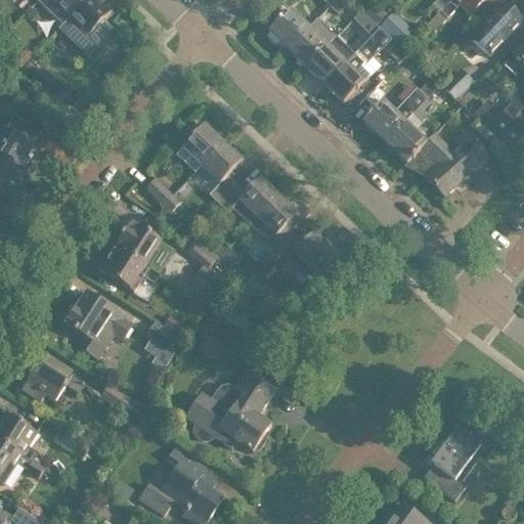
[(71,16),(85,0),(37,0),(63,24),(71,16)]
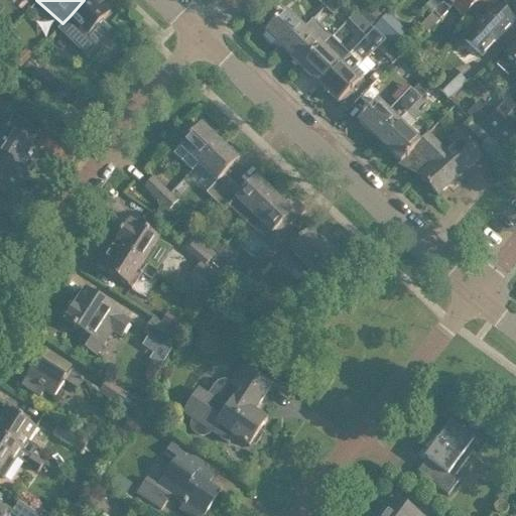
[(62,23),(57,28),(87,55),(112,28),(103,18),(110,11),(97,0),(84,0),(70,16),(62,23)]
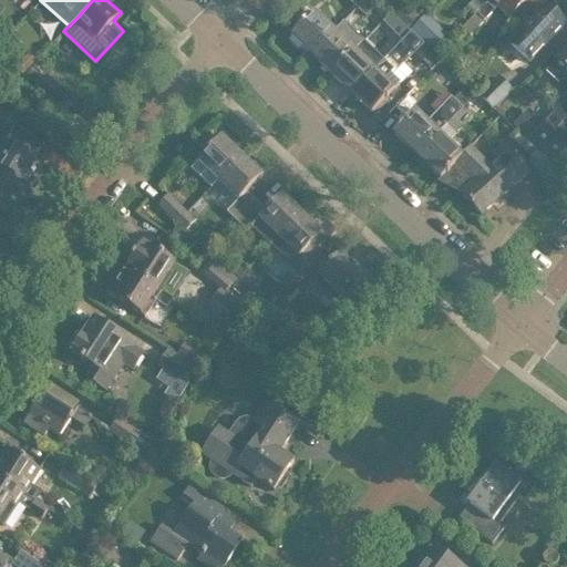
[(374,2),(371,0),(361,0),(356,7),(363,14),(374,2)]
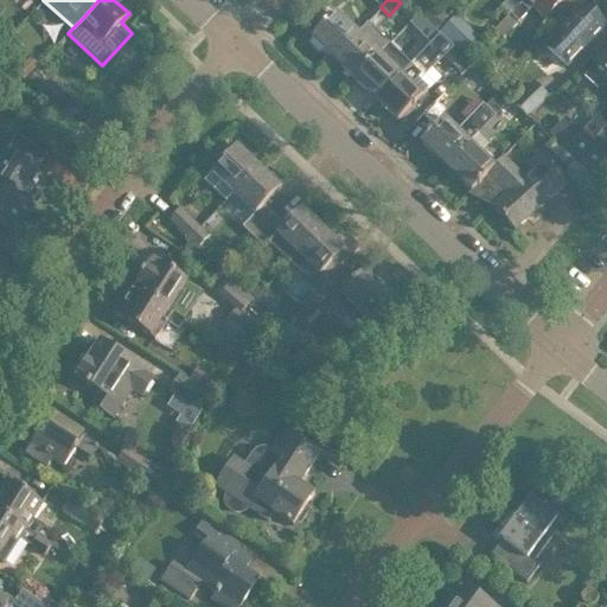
[(417,13),(435,30),(447,17),(430,0),(425,0),(415,11),(417,13)]
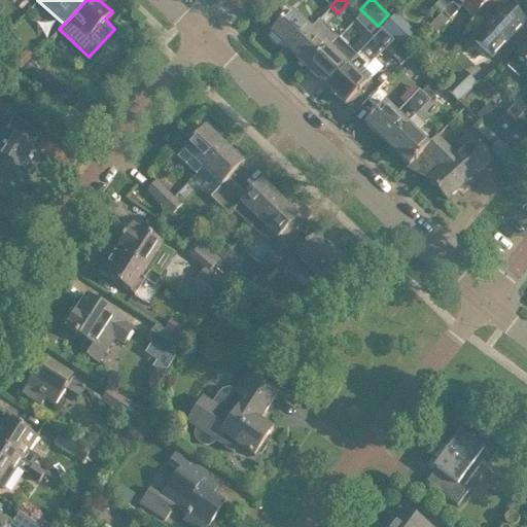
[(436,0),(433,4),(441,11),(451,0),(436,0)]
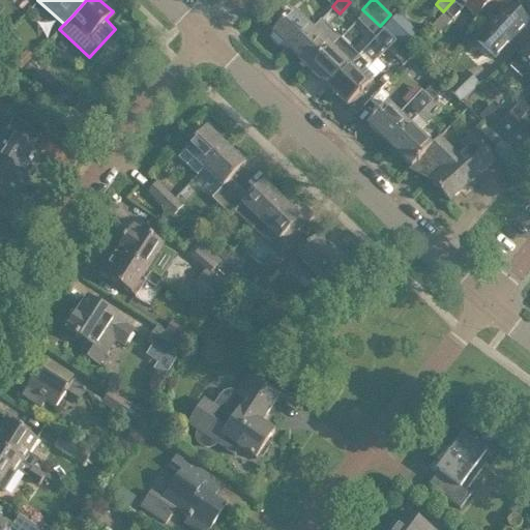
[(453,0),(443,11),(451,19),(464,5),(474,16),(488,0),(453,0)]
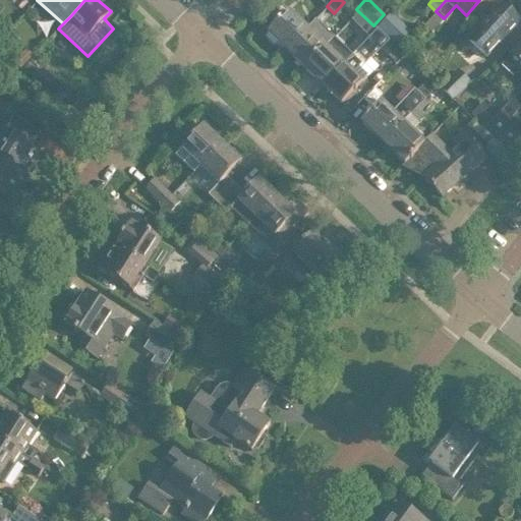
[(466,40),(483,57),(517,21),(500,5),(480,25),(475,21),(462,35),(466,40)]
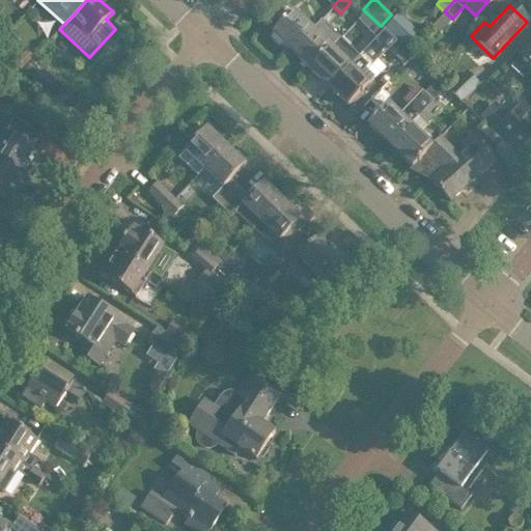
[(272,31),(291,50),(312,28),(292,9),(272,31)]
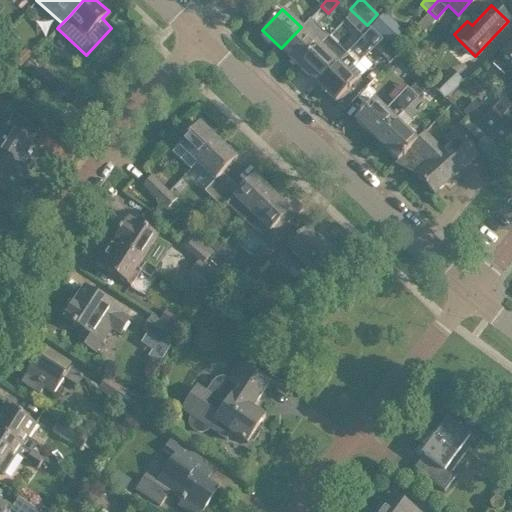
[(360,35),(368,27),(367,25),(352,11),(344,19),(360,35)]
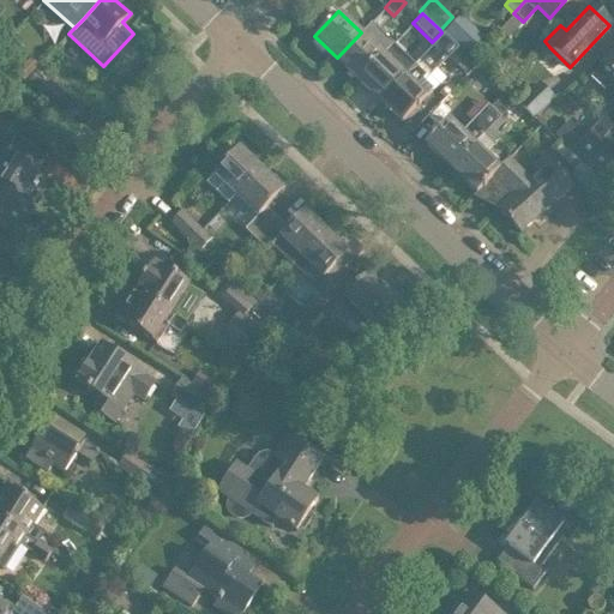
[(443,34),(456,46),(465,55),(481,38),(456,13),(452,17),(440,30),(441,32),(443,34)]
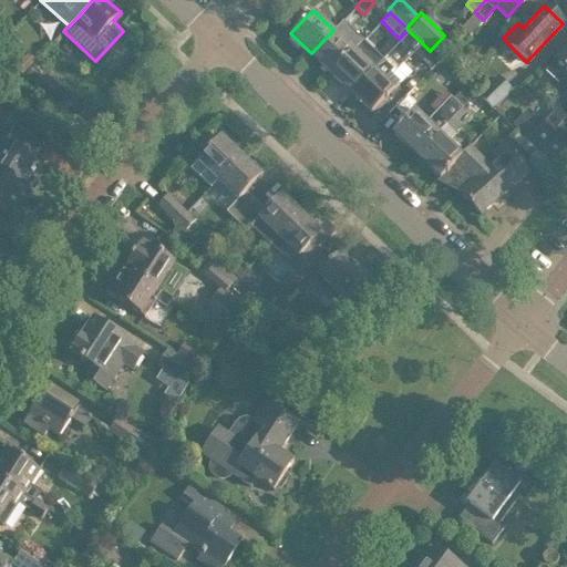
[(481,20),(474,12),(461,26),(468,33),(481,20)]
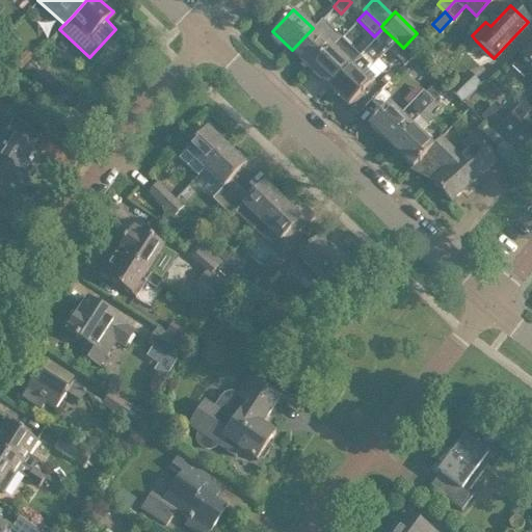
[(313,28),(292,50),(311,68),(331,46),(313,28)]
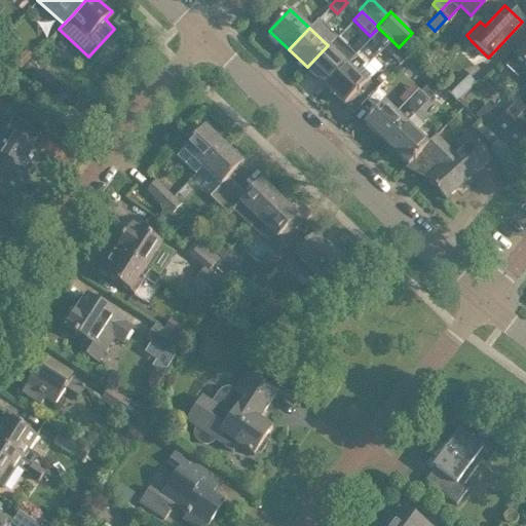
[(359,50),(369,61),(390,39),(379,29),(359,50)]
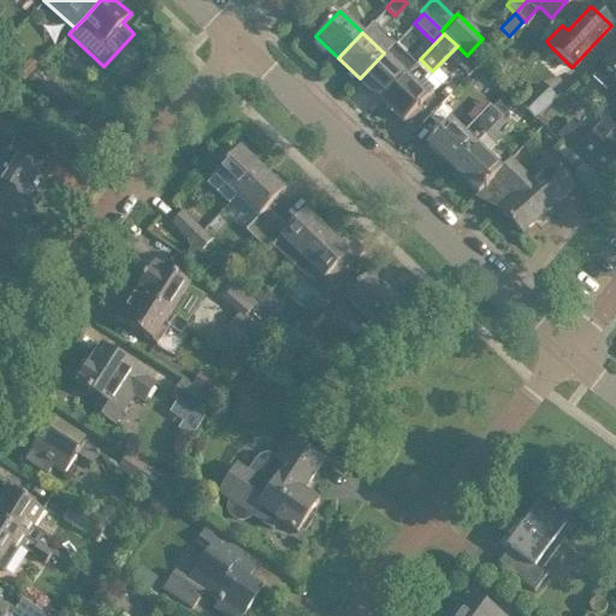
[(394,43),(384,53),(360,78),(381,99),(415,64),(394,43)]
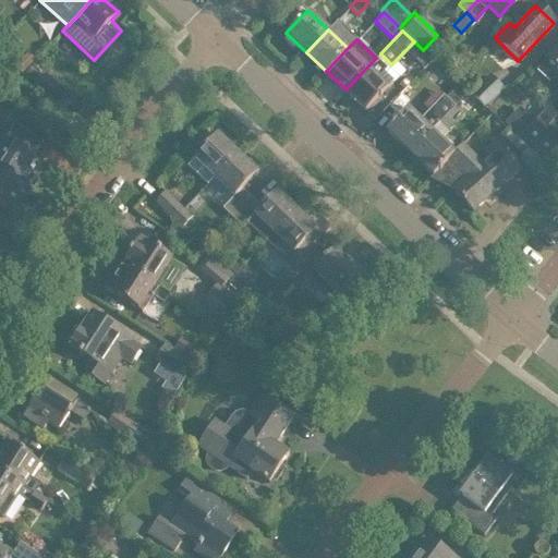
[(546,88),(553,94),(557,88),(557,45),(536,68),(552,81),(546,88)]
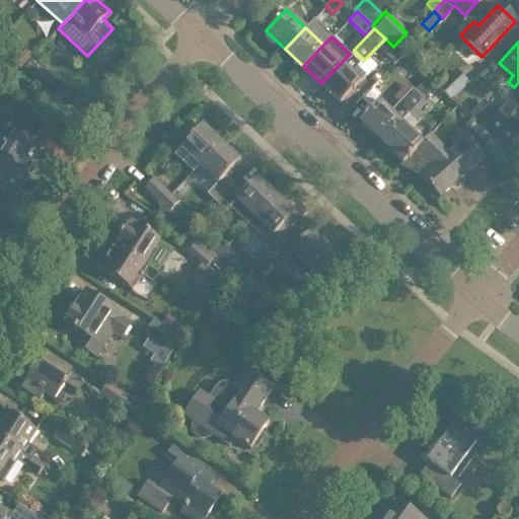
[(25,47),(13,60),(19,65),(31,52),(25,47)]
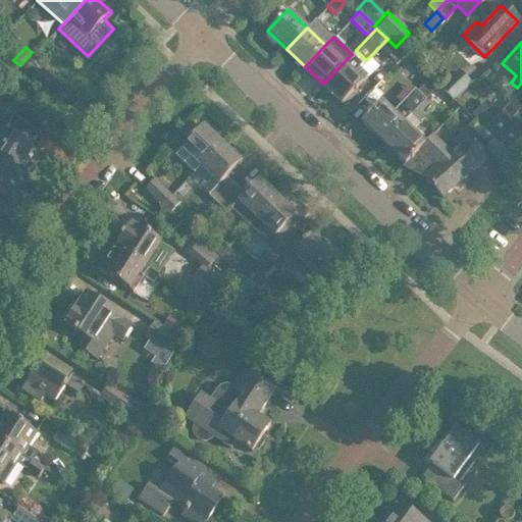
[(353,53),(352,54),(323,84),(342,102),(367,75),(358,66),(362,62),(353,53)]
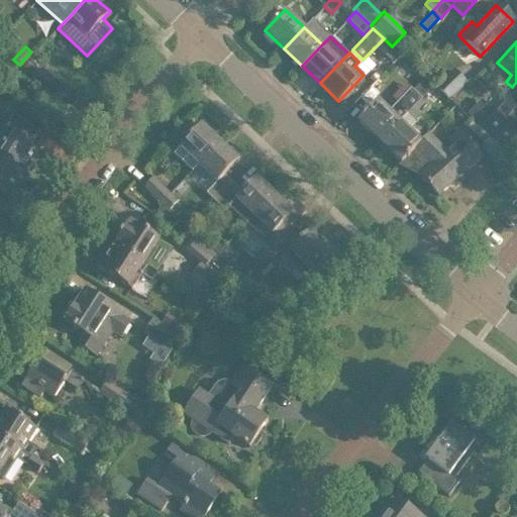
[(435,87),(446,98),(464,80),(452,69),(435,87)]
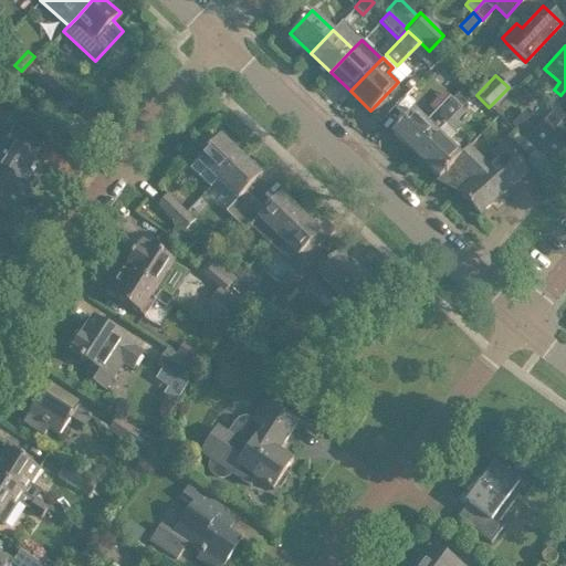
[(390,132),(415,155),(438,130),(444,124),(459,109),(446,96),(425,118),(413,108),(390,132)]
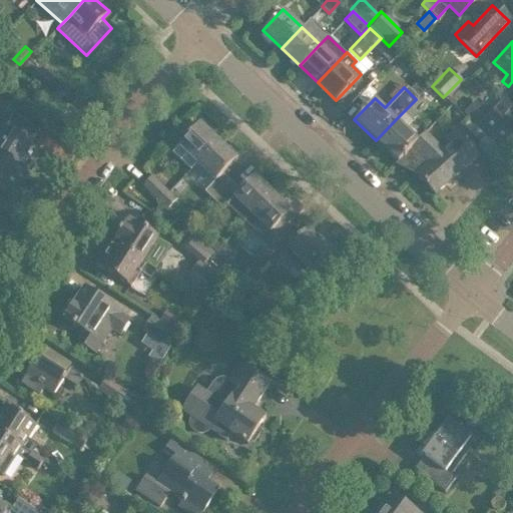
[(424,107),(416,99),(403,112),(411,120),(424,107)]
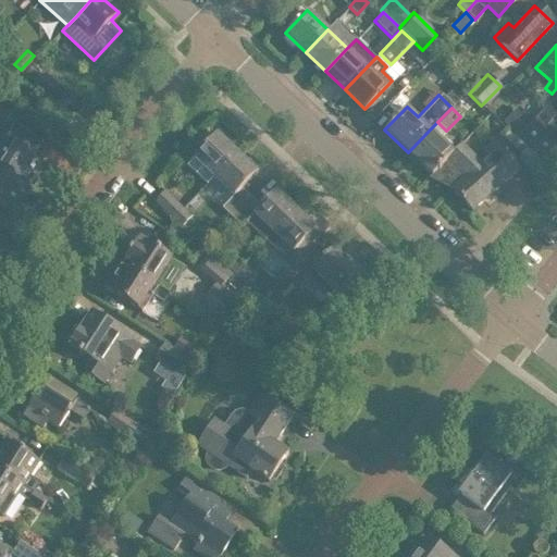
[(514,135),(528,121),(515,109),(500,124),(514,135)]
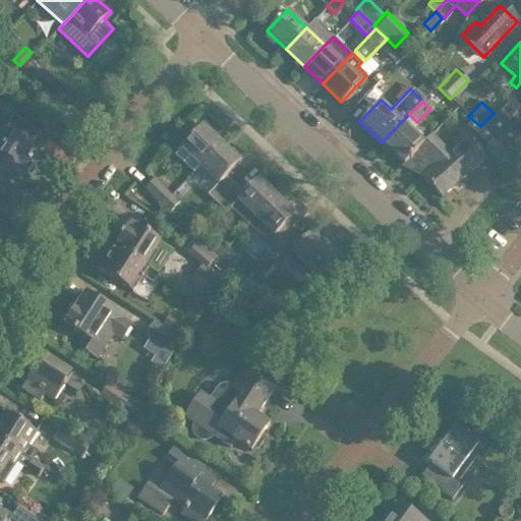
[(480,126),(493,137),(510,154),(520,141),(520,134),(496,111),(494,113),(480,126)]
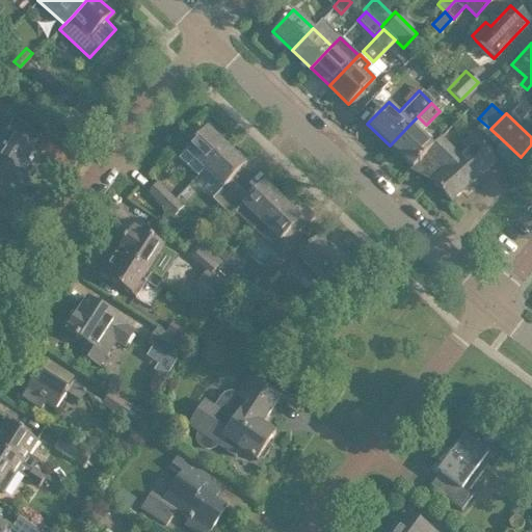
[(4,131),(9,134),(1,147),(0,144),(0,159),(26,176),(42,151),(32,145),(41,133),(15,115),(4,131)]
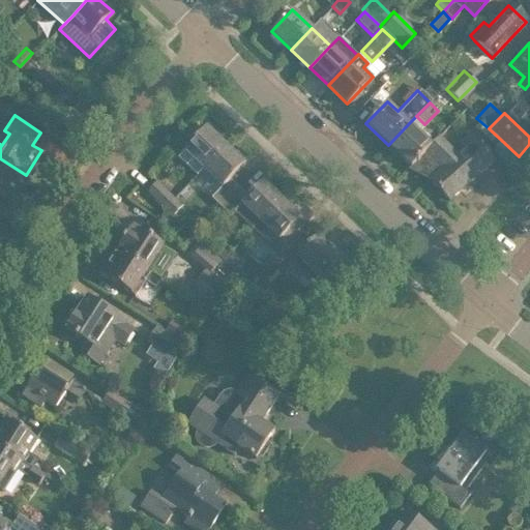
[(410,122),(388,145),(411,167),(414,164),(416,162),(417,163),(420,159),(419,158),(432,144),(432,143),(410,122)]
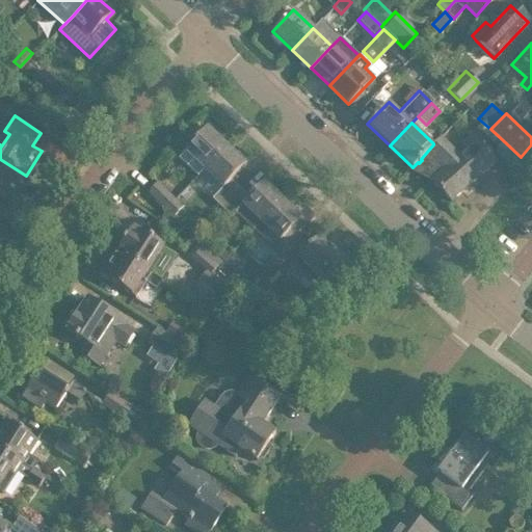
[(204,167),(225,145),(207,127),(185,149),(204,167)]
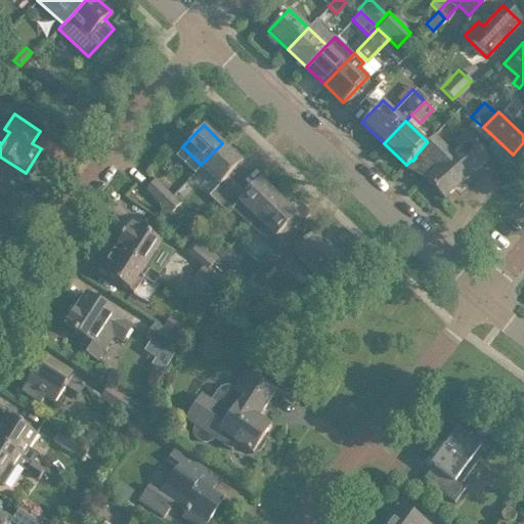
[(411,160),(409,162),(425,177),(443,198),(488,158),(465,130),(452,140),(457,145),(452,150),(434,134),(427,141),(427,142),(415,157),(416,158),(412,161),(411,160)]
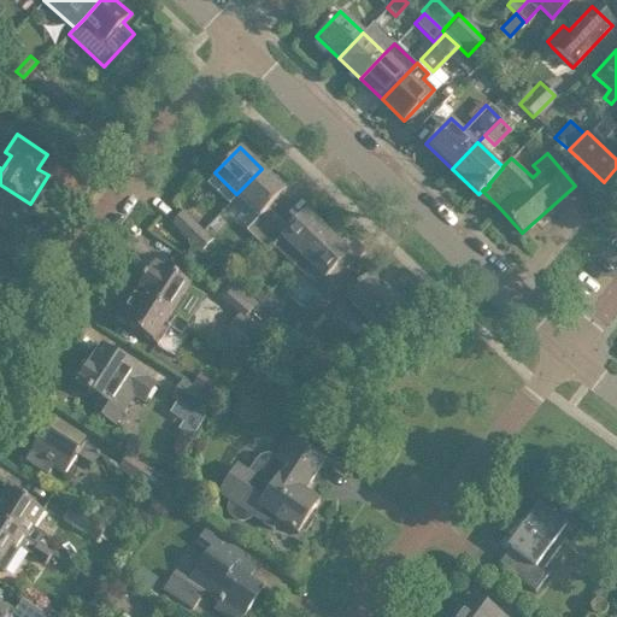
[(611,191),(582,164),(571,175),(600,203),(606,197),(611,191)]
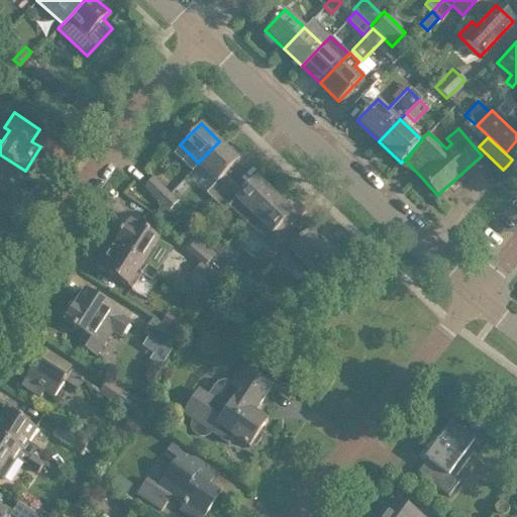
[(219,141),(198,163),(217,180),(206,192),(215,200),(233,182),(224,173),(237,159),(236,158),(238,156),(230,147),(228,149),(219,141)]
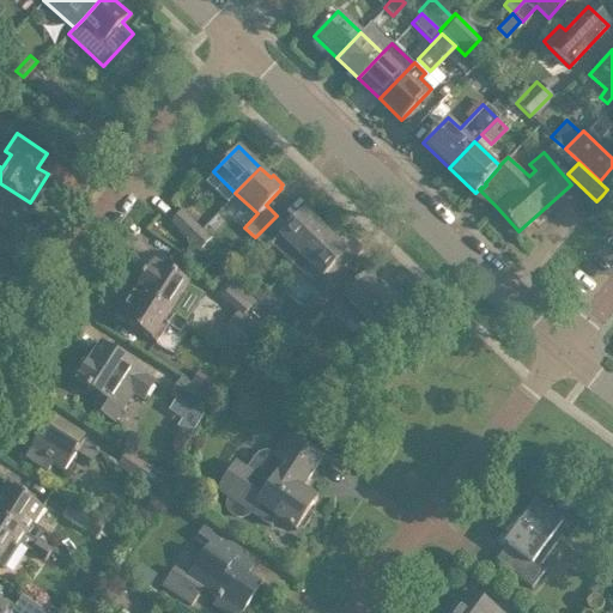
[(0,223),(11,231),(30,202),(0,183),(0,223)]
